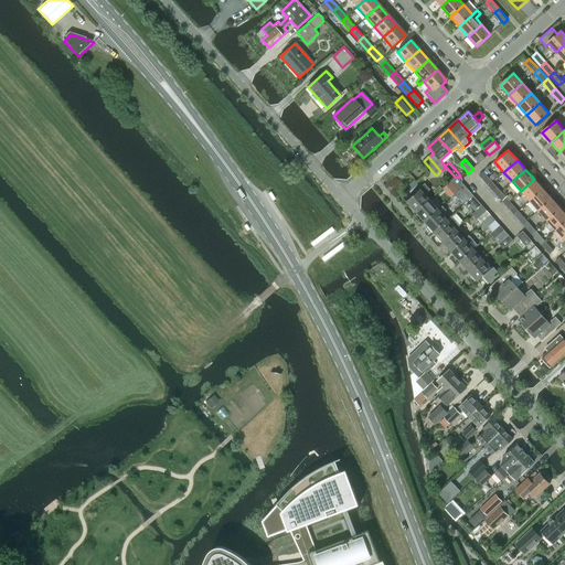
[(479,176),(488,185),(492,182),(483,172),(479,176)]
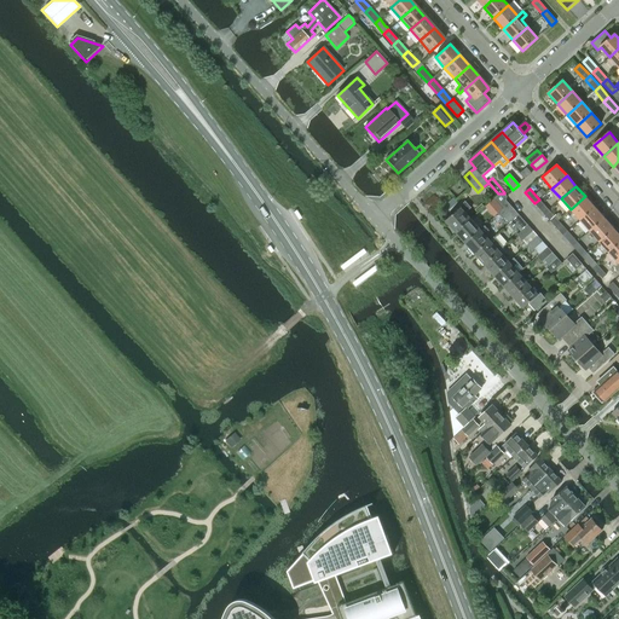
[(501,194),(485,207),(490,212),(493,209),(498,214),(509,204),(507,201),(507,196),(504,194),(501,194)]
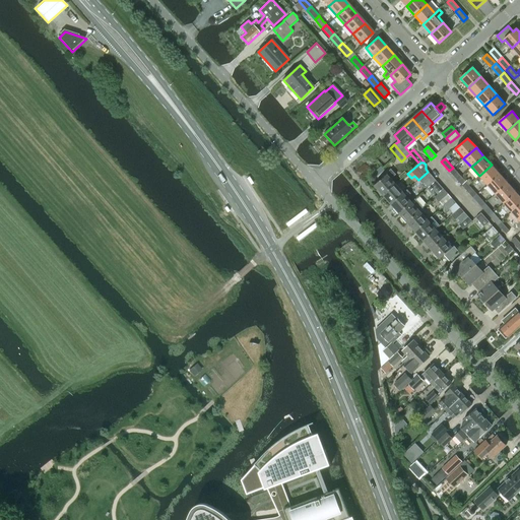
[(492,165),(479,176),(488,185),(500,175),(492,165)]
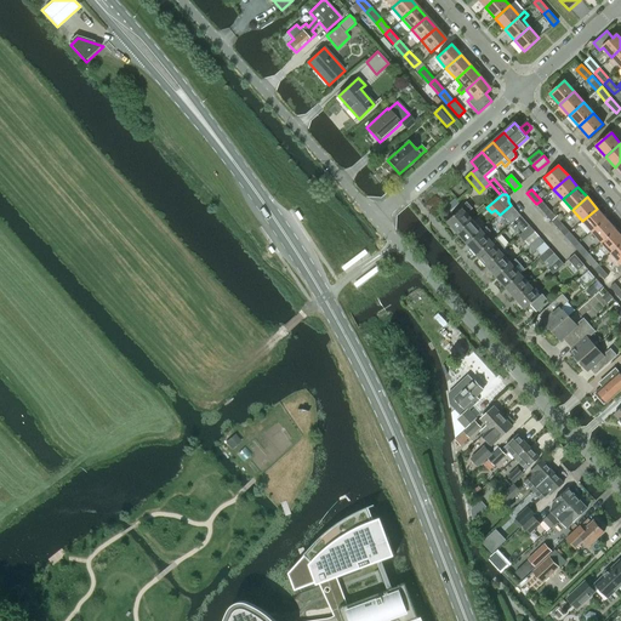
[(536,204),(546,215),(551,210),(541,200),(536,204)]
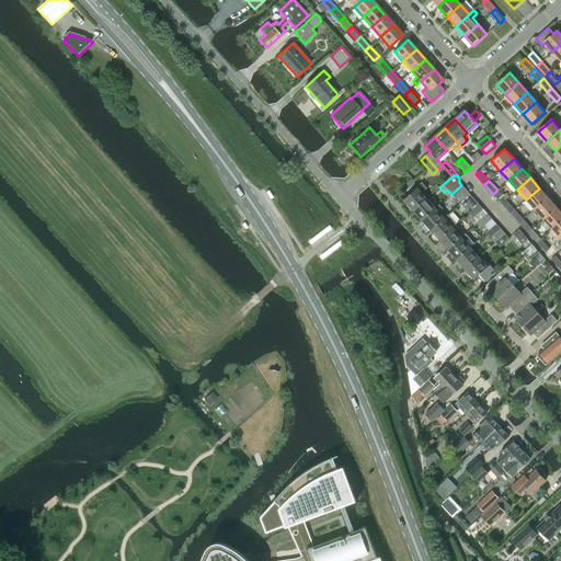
[(418,189),(404,201),(413,210),(426,198),(422,193),(426,190),(422,184),(418,189)]
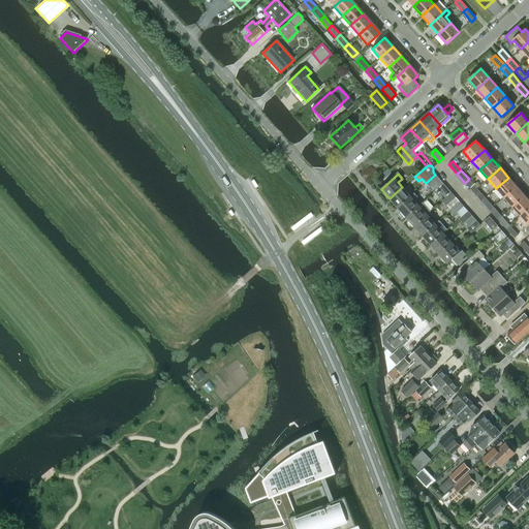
[(435,175),(426,183),(430,188),(432,187),(435,191),(443,184),(439,180),(435,175)]
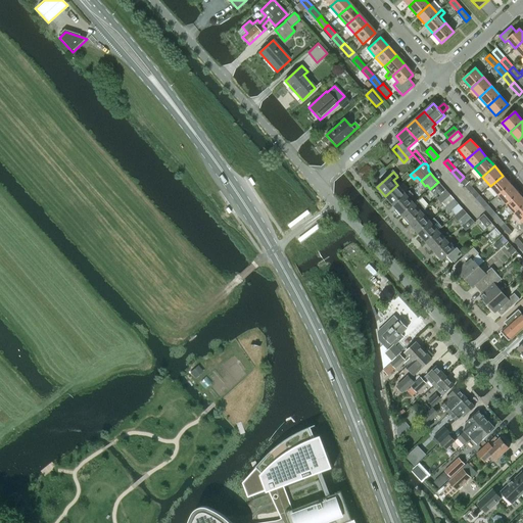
[(503,176),(490,186),(498,195),(511,184),(503,176)]
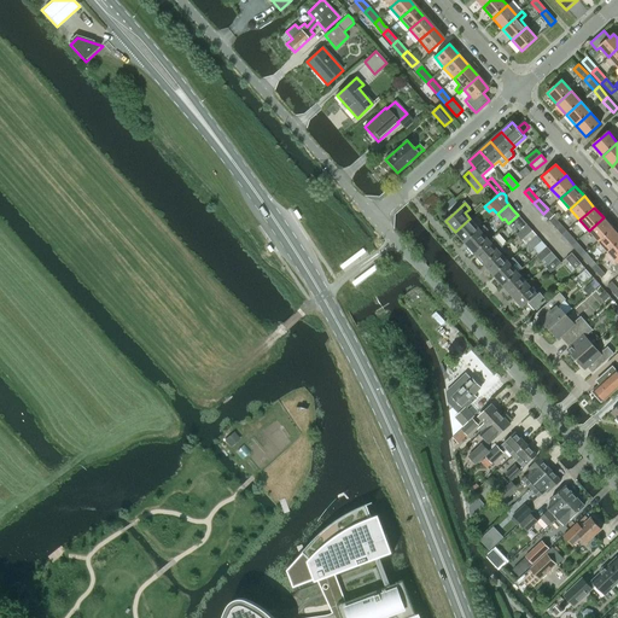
[(543,214),(553,225),(558,220),(548,209),(543,214)]
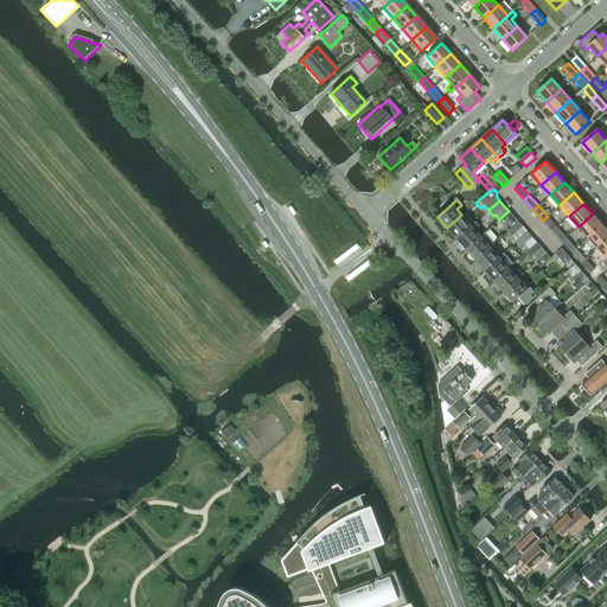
[(499,219),(498,221),(503,227),(506,223),(511,228),(518,222),(513,216),(509,211),(499,219)]
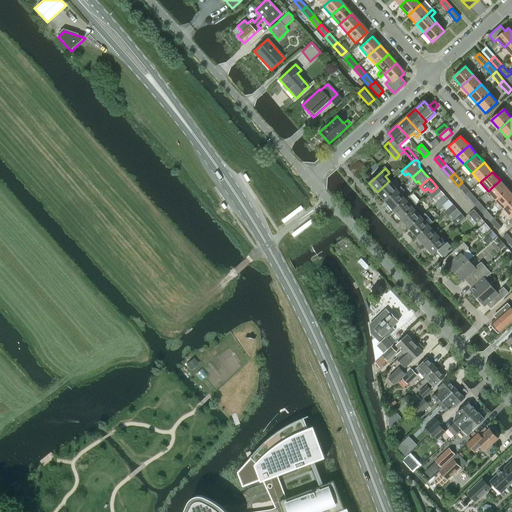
[(403,187),(407,192),(416,184),(412,179),(403,187)]
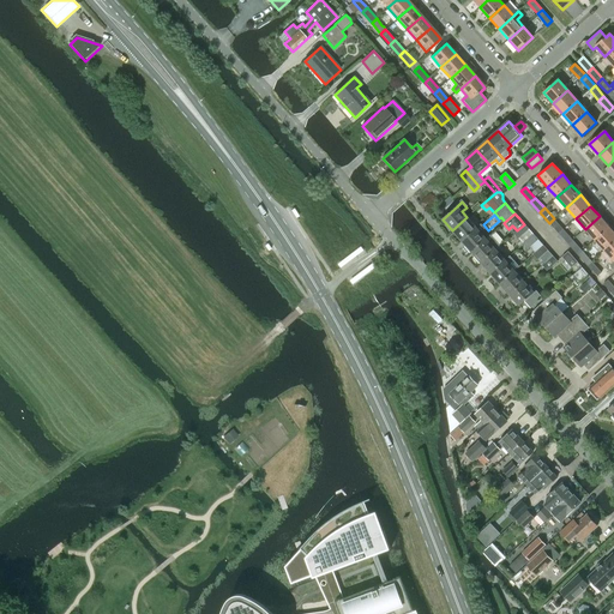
[(600,216),(585,229),(595,240),(609,227),(600,216)]
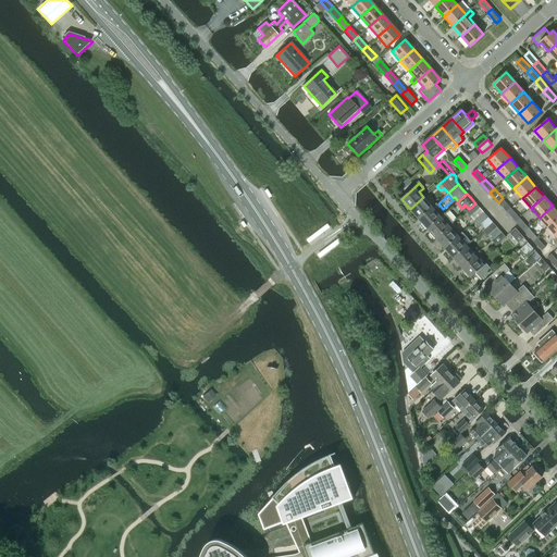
[(423,197),(410,209),(419,219),(436,203),(436,202),(432,207),(423,197)]
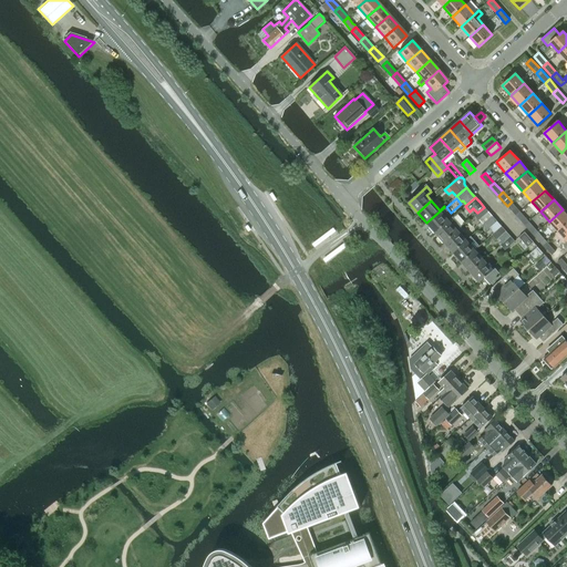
[(507,206),(516,216),(521,212),(512,202),(507,206)]
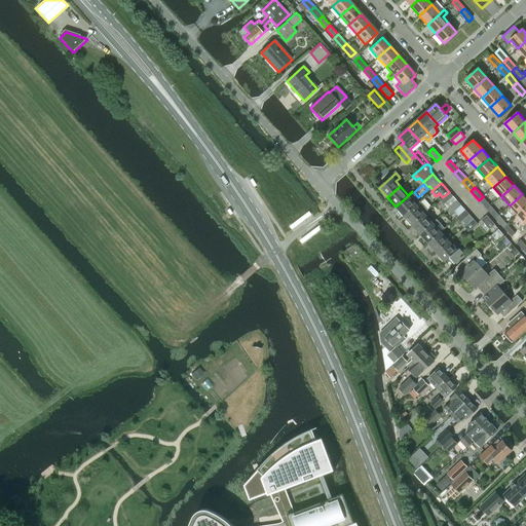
[(412,192),(396,207),(404,216),(417,203),(413,198),(416,196),(412,192)]
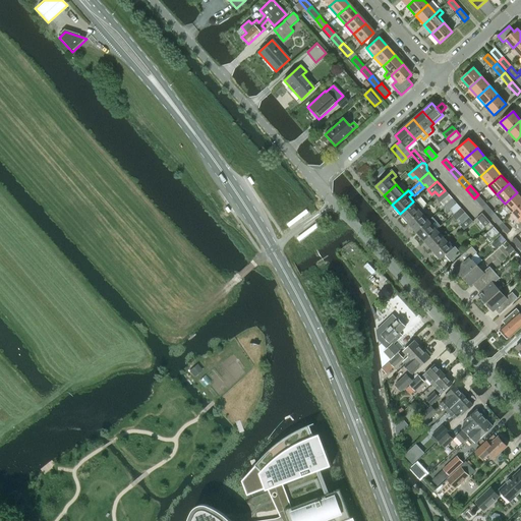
[(439,195),(436,198),(440,203),(444,208),(453,199),(449,194),(445,190),(439,195)]
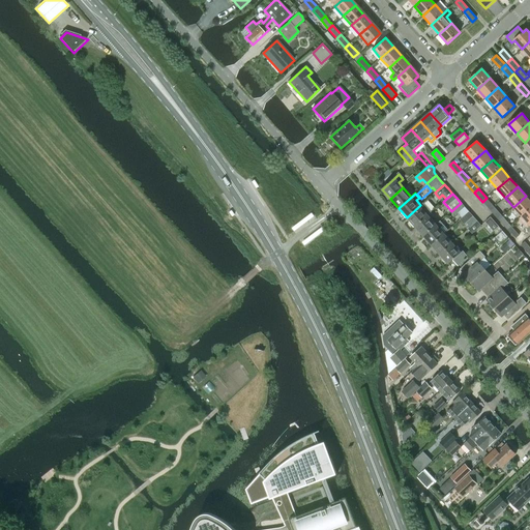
[(529,200),(526,196),(513,207),(522,216),(529,208),(529,200)]
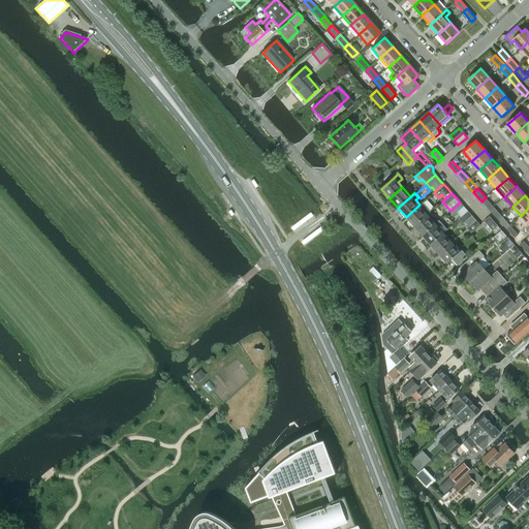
[(481,201),(489,210),(491,209),(492,210),(494,208),(494,207),(486,197),(481,201)]
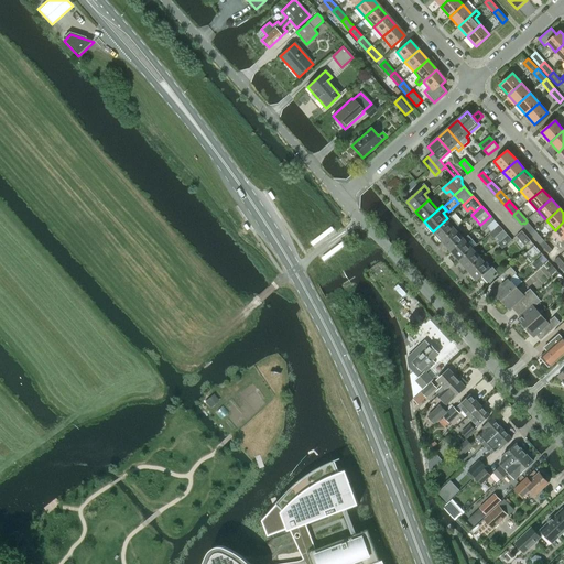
[(447,218),(433,231),(442,241),(458,227),(458,226),(459,225),(451,215),(447,218)]
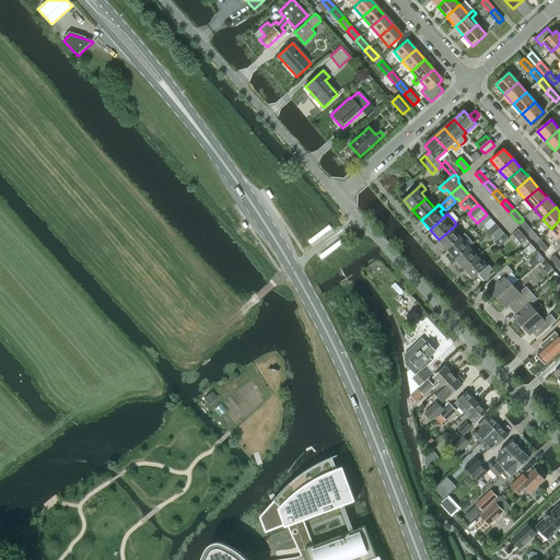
[(487,214),(477,223),(481,228),(491,219),(487,214)]
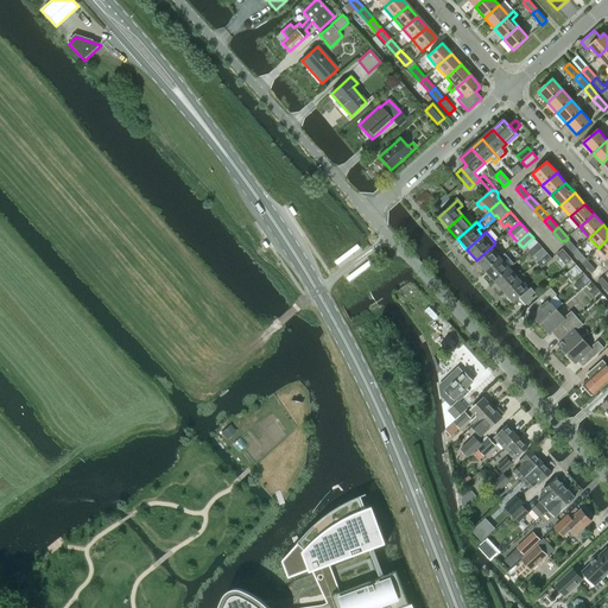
[(562,241),(572,253),(577,248),(568,238),(568,239),(565,241),(564,240),(562,241)]
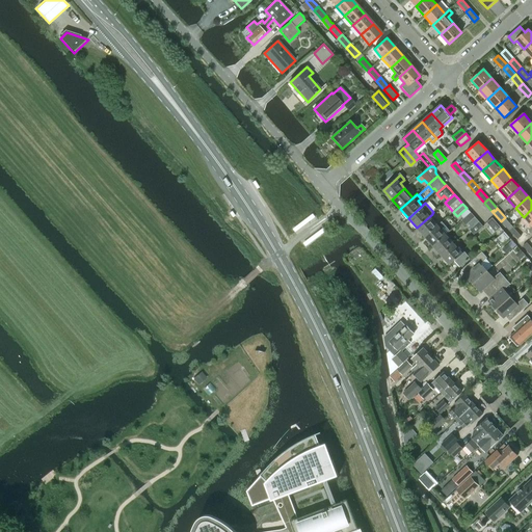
[(317,217),(314,213),(292,229),(295,233),(317,217)]
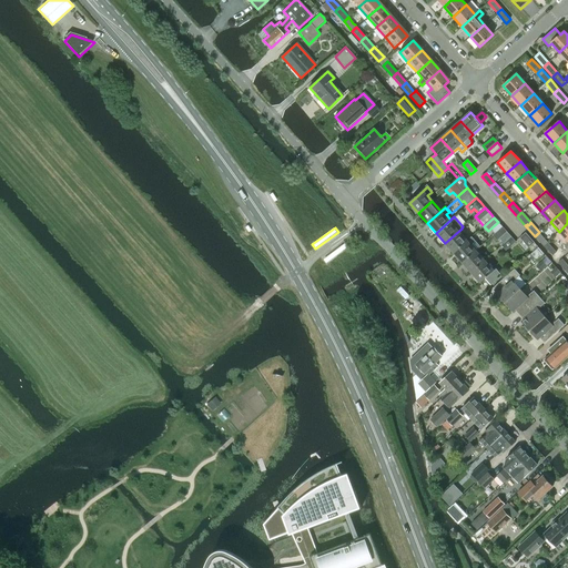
[(497,241),(499,239),(504,244),(511,237),(503,227),(495,234),(493,236),(497,241)]
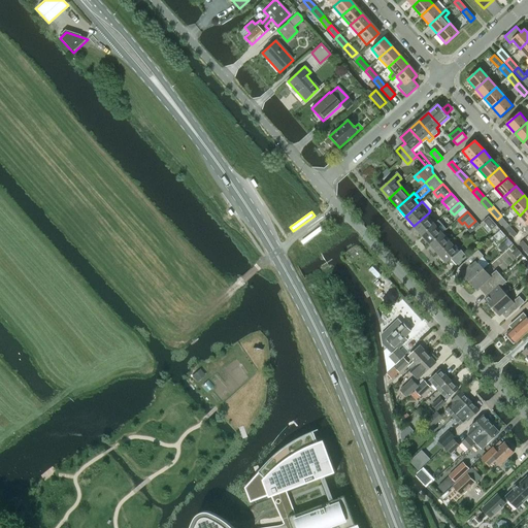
[(429,212),(414,226),(422,235),(434,224),(430,219),(432,217),(429,212)]
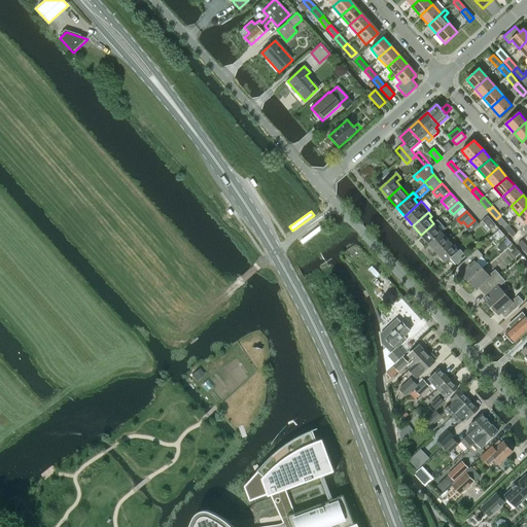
[(496,219),(503,227),(505,225),(506,226),(506,227),(508,225),(500,215),(496,219)]
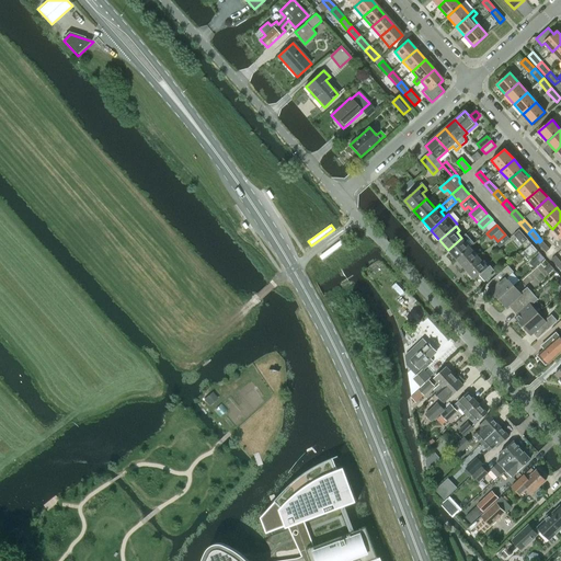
[(517,238),(514,241),(519,248),(523,244),(526,241),(527,240),(525,237),(519,230),(514,235),(517,238)]
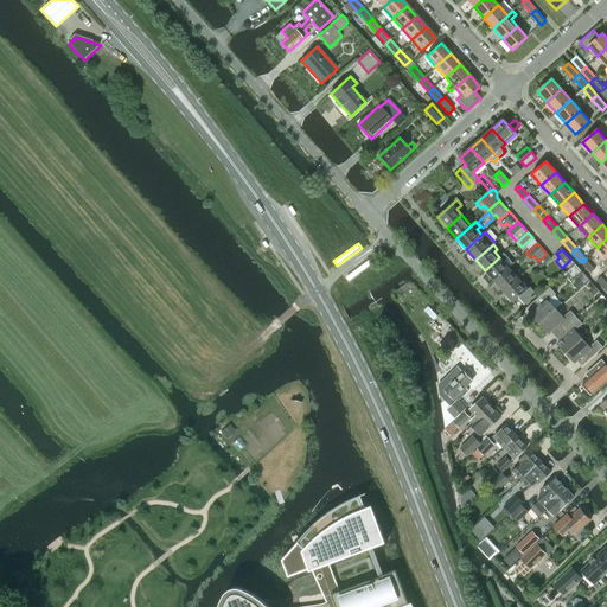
[(499,257),(485,270),(494,281),(509,268),(513,263),(504,253),(499,257)]
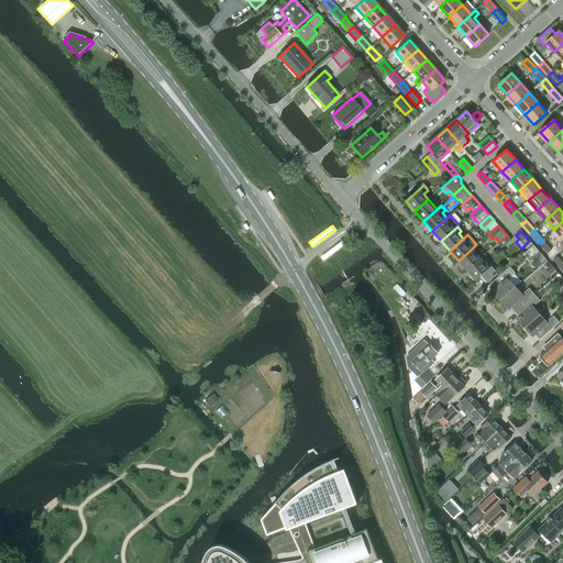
[(501,249),(511,240),(507,235),(499,242),(497,244),(501,249)]
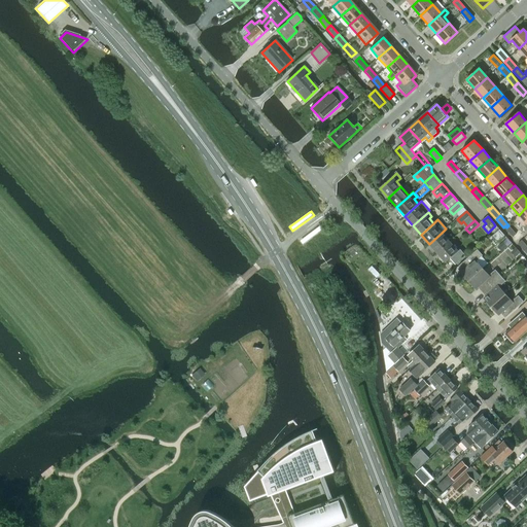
[(324,230),(320,224),(300,240),(303,245),(324,230)]
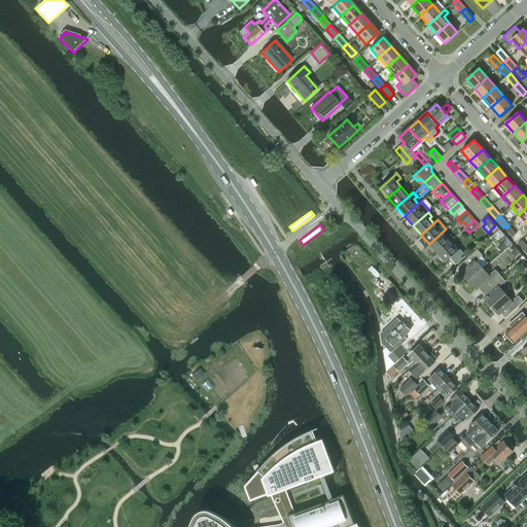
[(517,234),(508,225),(506,227),(506,226),(505,225),(503,227),(513,238),(517,234)]
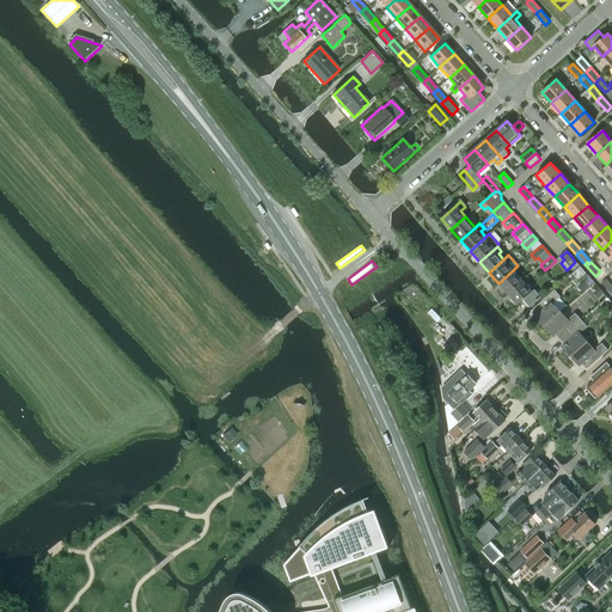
[(580,267),(573,274),(579,281),(586,274),(580,267)]
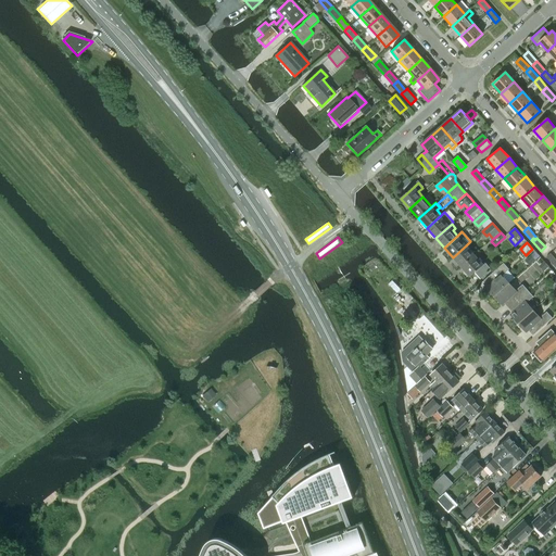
[(466,245),(453,257),(462,267),(475,255),(466,245)]
